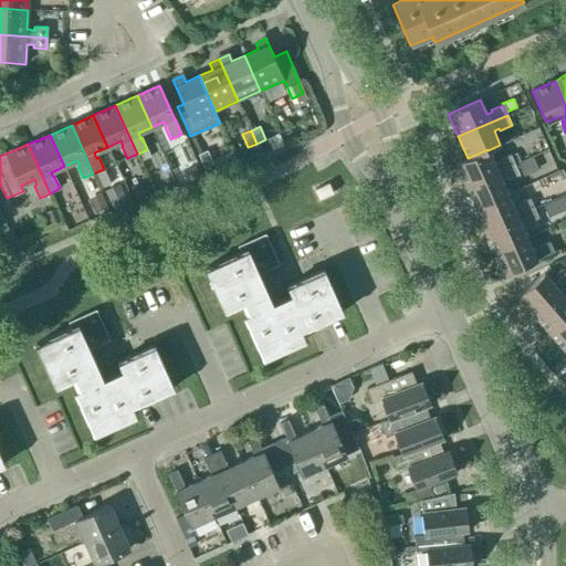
[(147,149),(138,154),(142,161),(150,157),(147,149)]
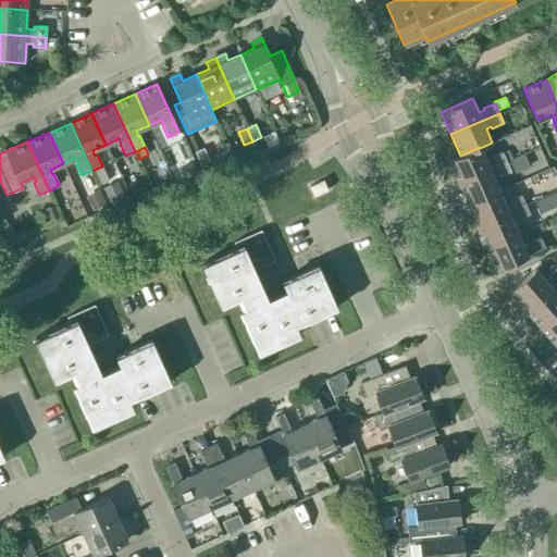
[(486,161),(480,148),(480,147),(460,156),(448,161),(458,183),(506,162),(502,152),(491,157),(492,159),(486,161)]
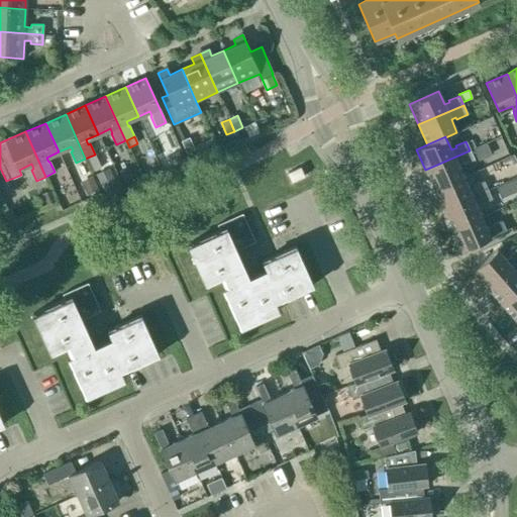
[(186,153),(194,149),(189,137),(181,140),(186,153)]
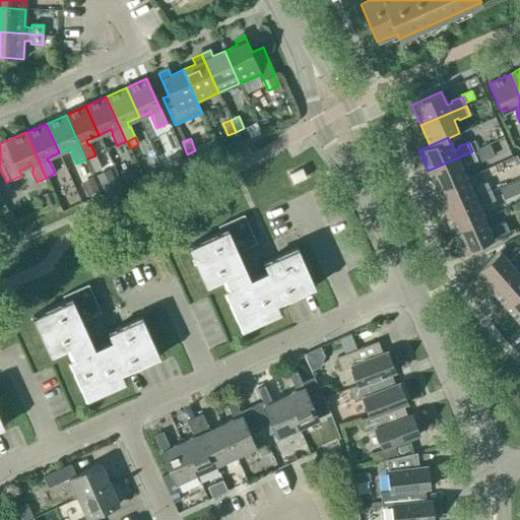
[(480,161),(495,155),(490,144),(475,150),(480,161)]
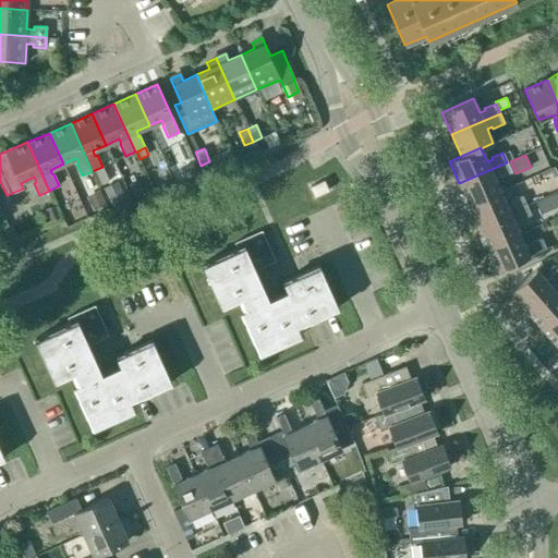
[(500,191),(494,178),(499,176),(500,177),(511,172),(507,162),(459,183),(469,205),(500,191)]
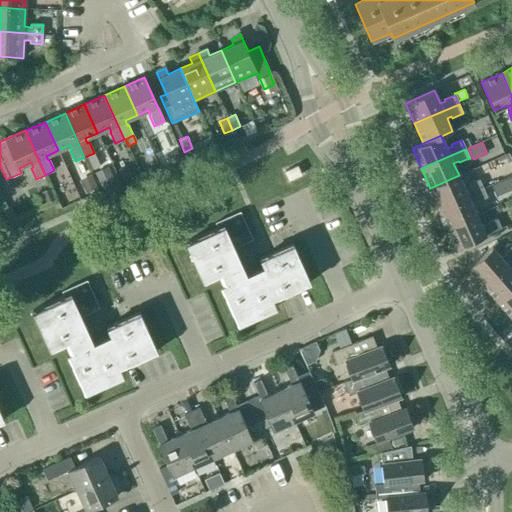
[(177,150),(166,155),(170,165),(181,161),(177,150)]
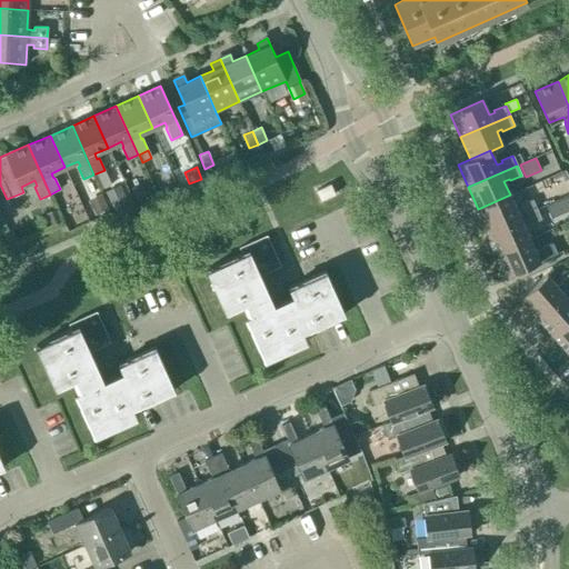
[(141,185),(131,189),(138,205),(148,200),(141,185)]
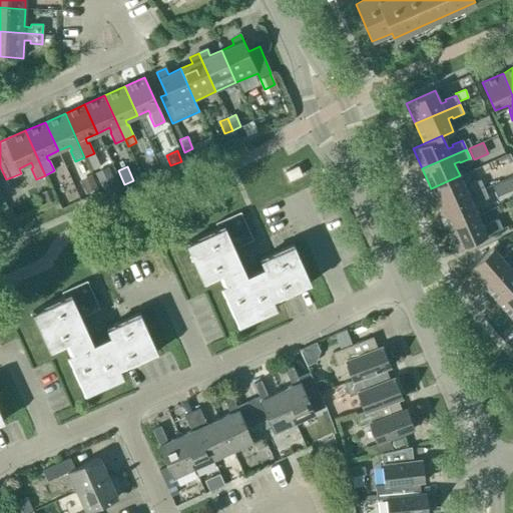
[(290,181),(302,175),(298,166),(285,171),(290,181)]
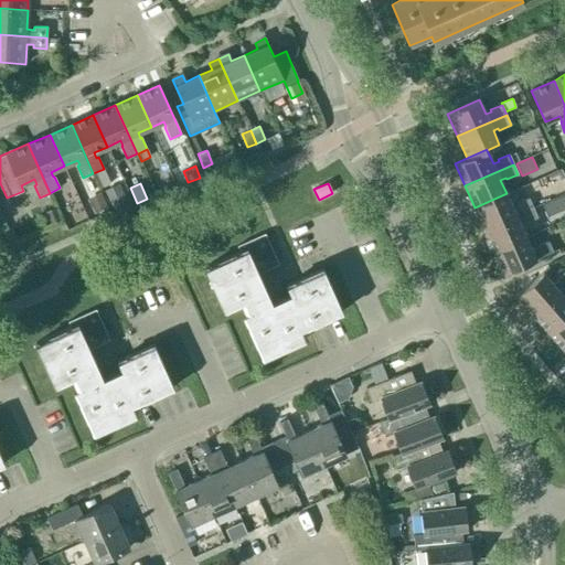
[(110,212),(125,206),(117,189),(104,194),(110,212)]
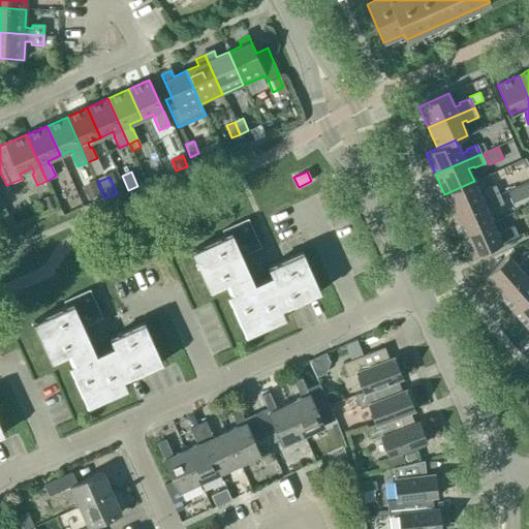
[(454,215),(499,194),(495,185),(486,189),(480,178),(474,181),(444,194),(454,215)]
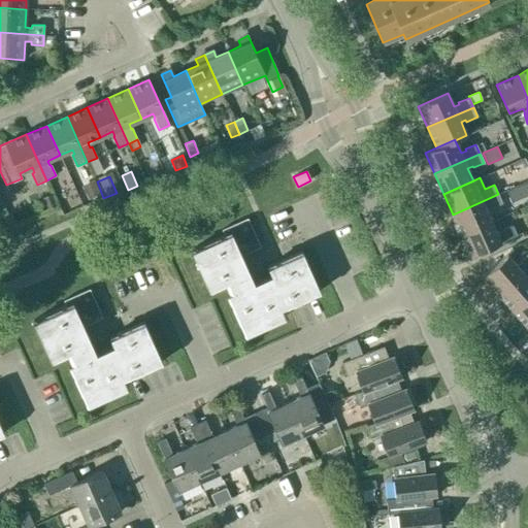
[(88,199),(100,193),(94,179),(81,185),(88,199)]
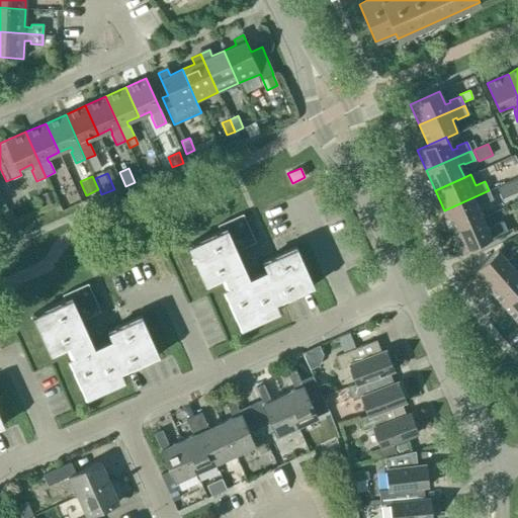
[(453,230),(482,218),(477,205),(482,202),(482,204),(493,199),(489,190),(444,210),(453,230)]
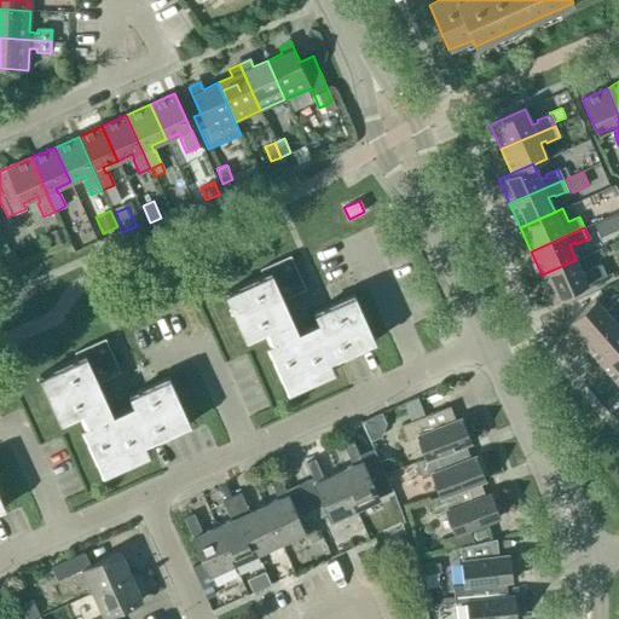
[(294,341),(277,302),(305,290),(290,256),(260,270),(262,276),(225,293),(246,340),(264,331),(270,345),(267,346),(288,392),(335,370),(330,362),(375,341),(354,294),(314,312),(322,329),(294,341)]
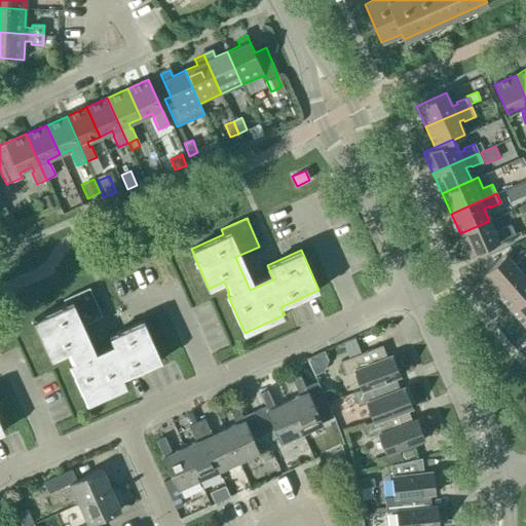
[(489,221),(460,233),(470,255),(515,234),(510,224),(499,229),(500,231),(495,233),(489,221)]
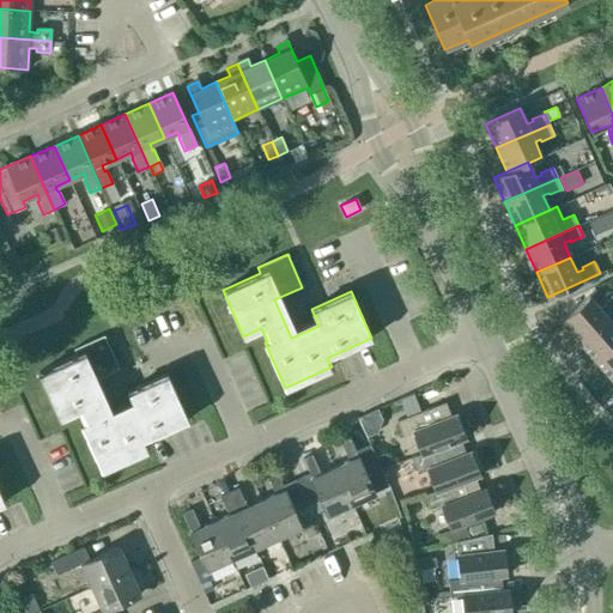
[(578,340),(607,316),(612,310),(612,293),(604,303),(605,304),(600,309),(589,296),(560,321),(578,340)]
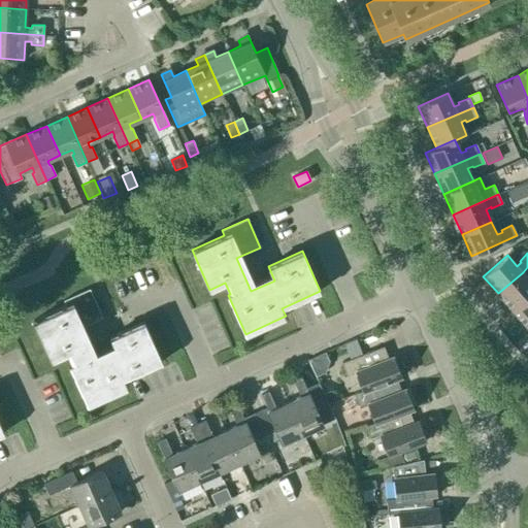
[(513,310),(527,296),(527,278),(523,272),(498,293),(513,310)]
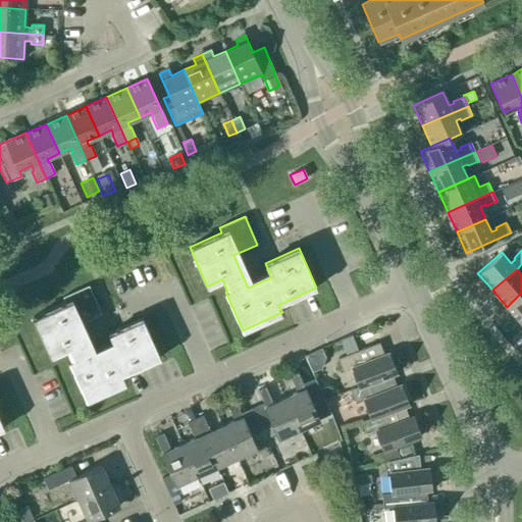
[(92,358),(77,325),(101,314),(89,285),(62,298),(65,303),(33,317),(51,357),(66,350),(71,360),(68,361),(87,400),(126,382),(122,374),(160,358),(142,318),(109,333),(115,347),(92,358)]
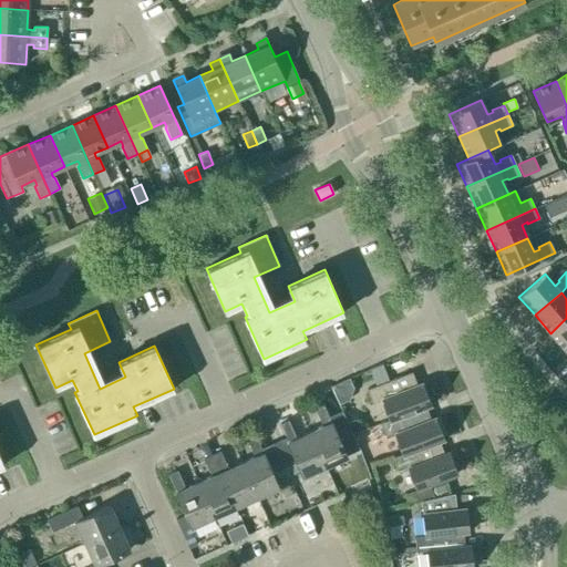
[(566,318),(550,333),(566,352),(566,351),(566,318)]
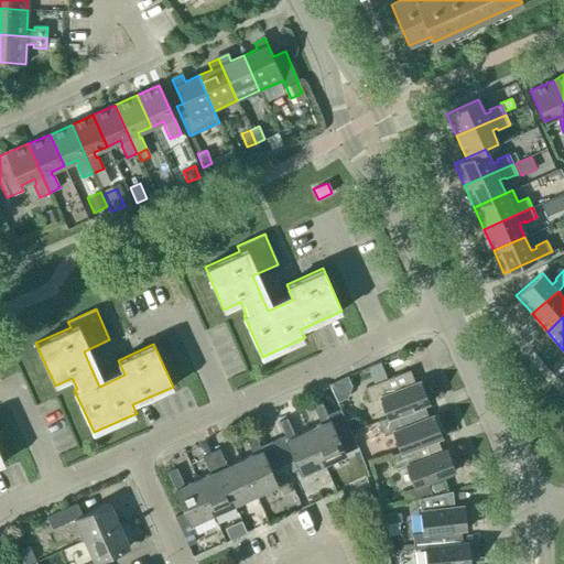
[(423,404),(423,405),(429,403),(420,381),(414,383),(410,370),(365,388),(370,402),(380,398),(388,418),(388,419),(423,404)]
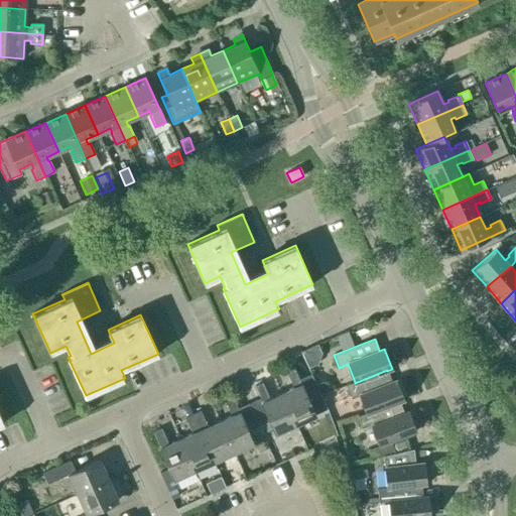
[(281,393),(295,425),(315,416),(315,415),(328,410),(311,374),(299,380),(294,368),(286,372),(293,388),(281,393)]
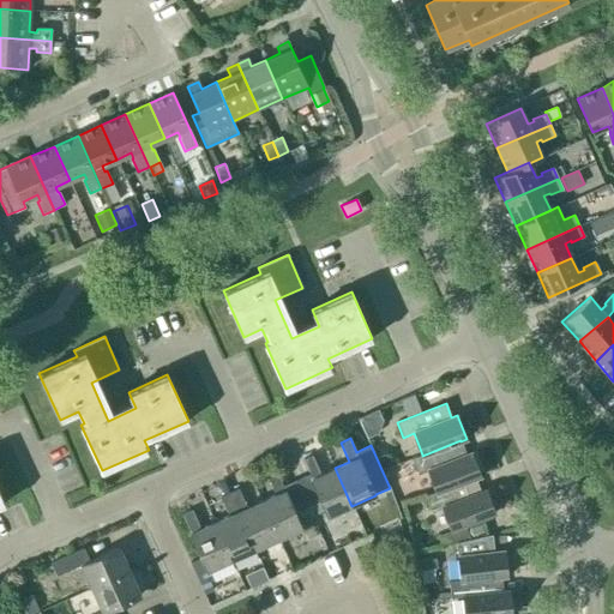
[(465,455),(461,441),(461,440),(422,456),(422,455),(411,458),(417,475),(428,470),(437,492),(437,493),(475,477),(475,479),(481,476),(471,452),(465,455)]
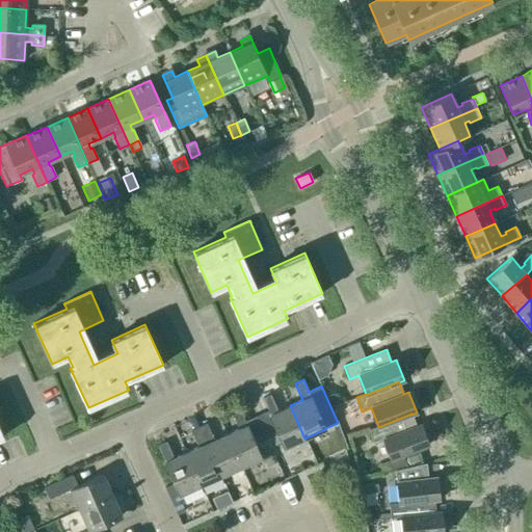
[(304,439),(290,405),(277,410),(270,395),(263,398),(270,415),(269,415),(278,434),(267,440),(270,447),(282,442),(285,448),(304,439)]
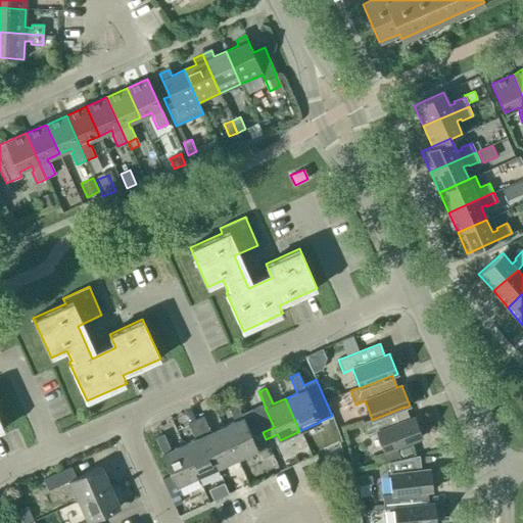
[(266,439),(263,432),(251,437),(243,418),(242,418),(235,401),(227,406),(235,421),(223,427),(237,459),(257,449),(254,444),(266,439)]
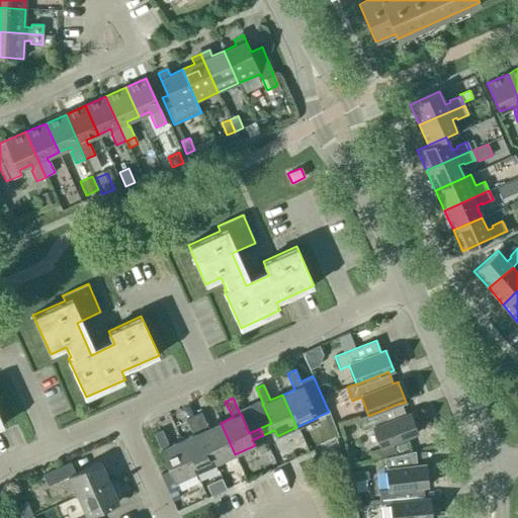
[(406,415),(401,404),(401,403),(368,416),(368,415),(359,419),(364,432),(373,428),(380,447),(374,449),(377,459),(396,455),(396,454),(392,443),(418,433),(410,413),(406,415)]
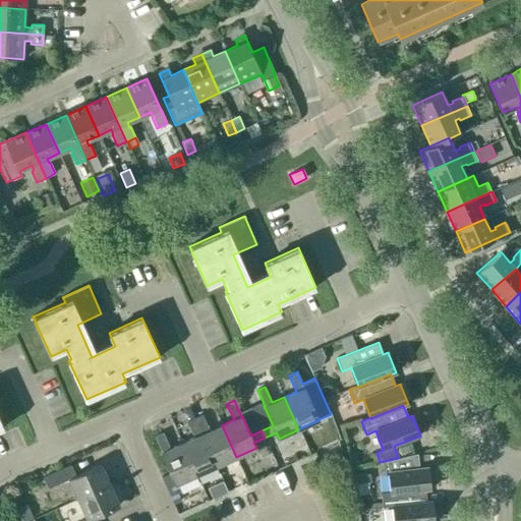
[(236,457),(222,425),(210,430),(203,414),(194,418),(217,466),(236,457)]
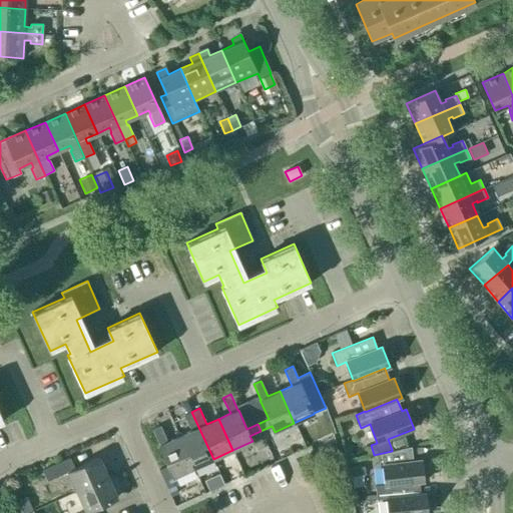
[(193,468),(213,459),(191,412),(184,415),(191,431),(179,436),(193,468)]
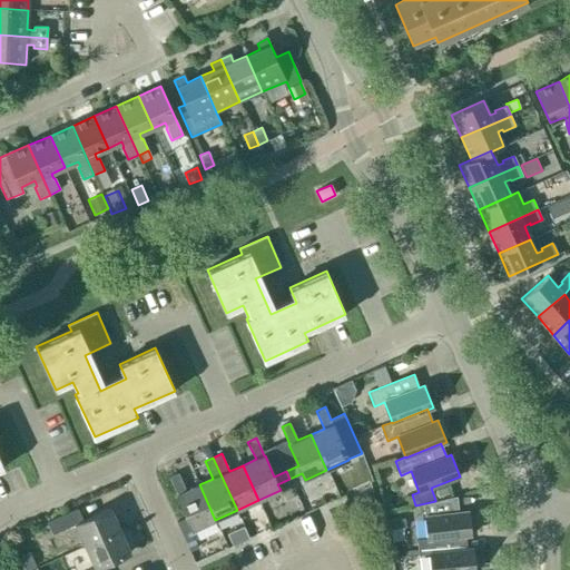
[(215,520),(199,484),(186,491),(178,473),(169,477),(177,494),(193,530),(215,520)]
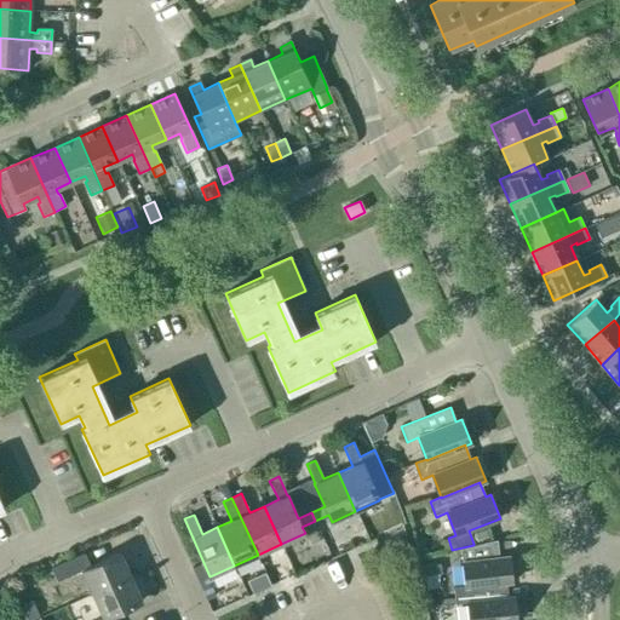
[(507,597),(506,583),(512,581),(509,556),(499,557),(497,539),(474,544),(474,545),(452,550),(452,551),(460,550),(461,562),(464,586),(453,587),(455,604),(466,603),(466,602),(507,597)]
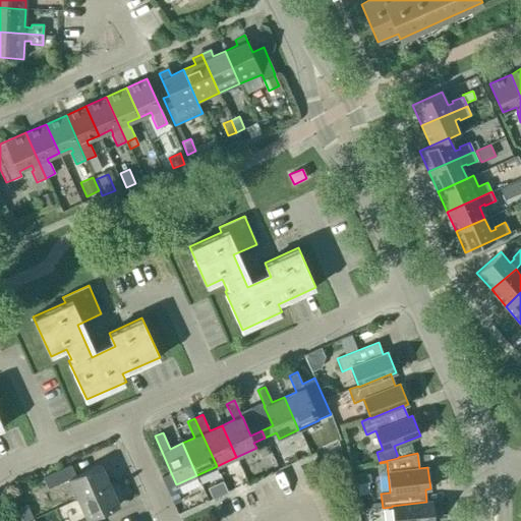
[(77,500),(110,484),(101,464),(75,475),(70,464),(43,477),(48,488),(68,479),(77,500)]
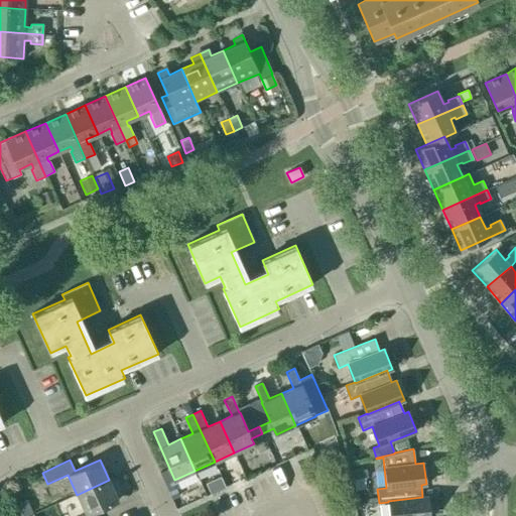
[(366,470),(351,472),(351,480),(367,478),(366,470)]
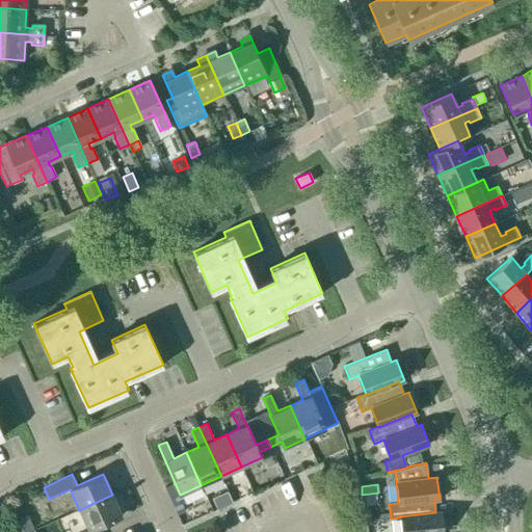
[(98,531),(96,527),(122,515),(112,495),(79,510),(88,530),(84,531),(98,531)]
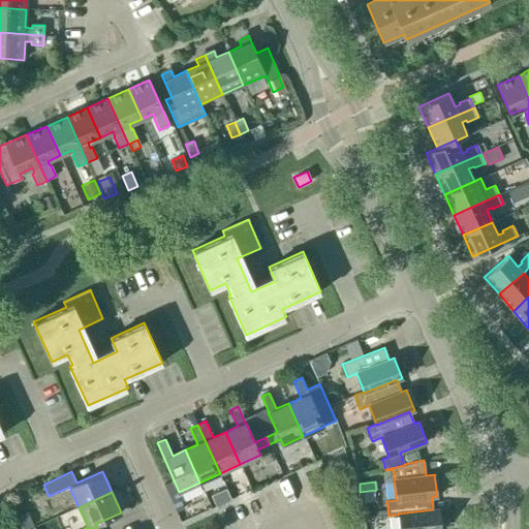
[(440,528),(438,508),(433,509),(398,514),(398,515),(399,528),(440,528)]
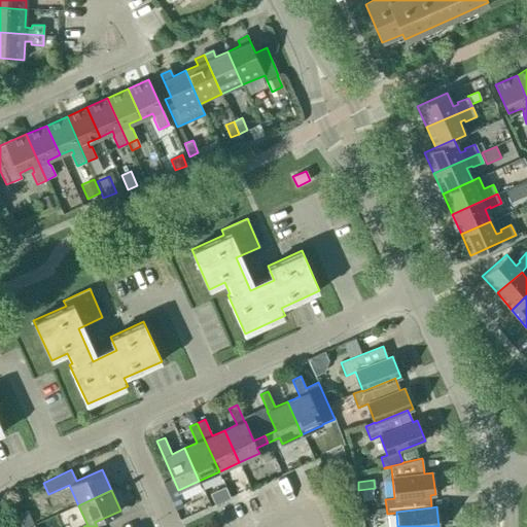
[(22,526),(26,526),(33,524),(27,511),(16,515),(22,526)]
